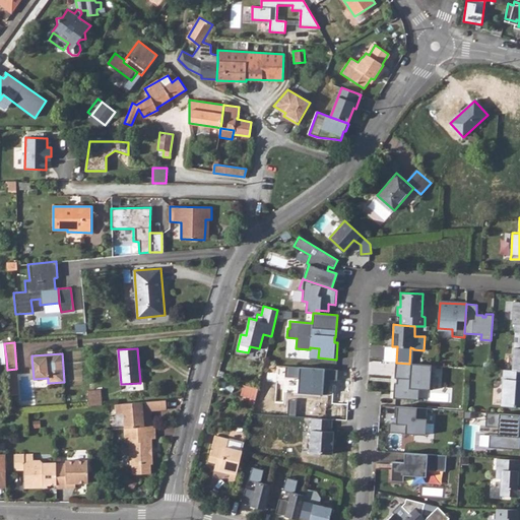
[(409,364),(396,363),(396,377),(400,377),(399,383),(395,383),(394,397),(417,399),(417,386),(429,387),(431,366),(409,364)]
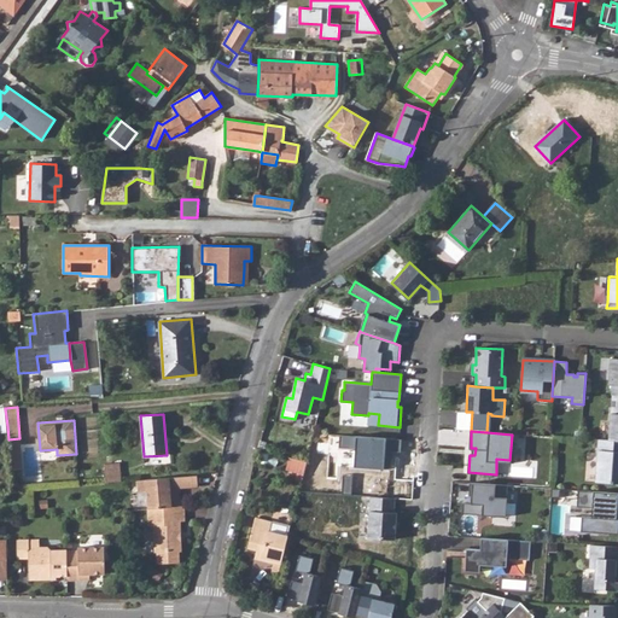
[(354,467),(391,470),(392,452),(401,452),(402,439),(340,435),(339,448),(355,448),(354,467)]
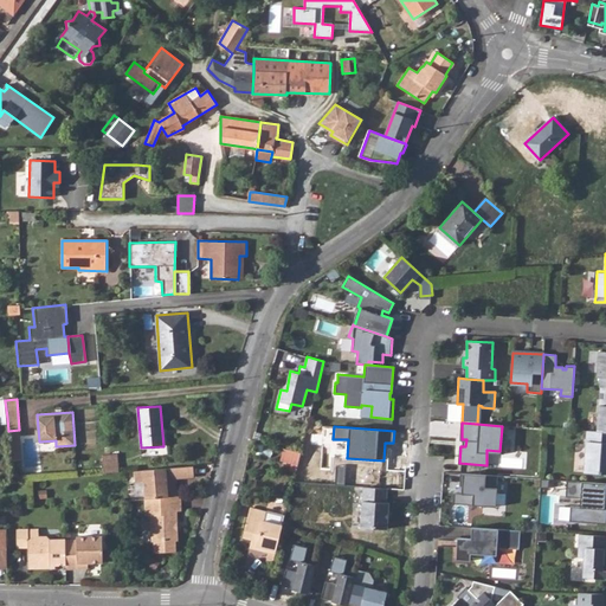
[(584,472),(605,474),(605,431),(597,431),(587,430),(584,472)]
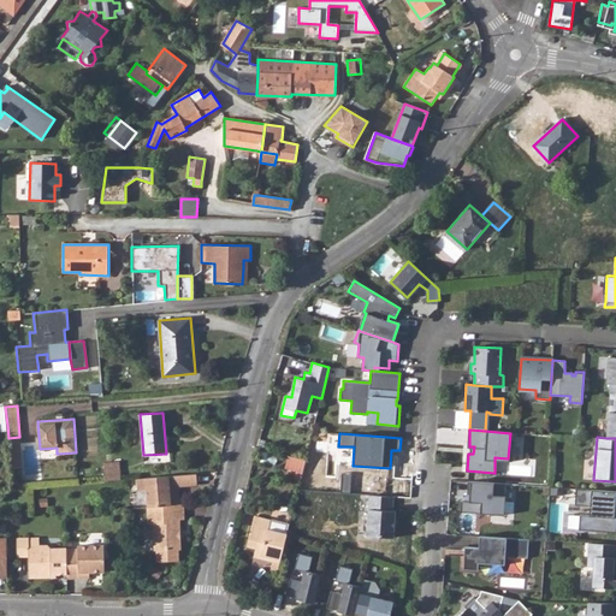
[(286,466),(303,471),(306,460),(290,455),(286,466)]
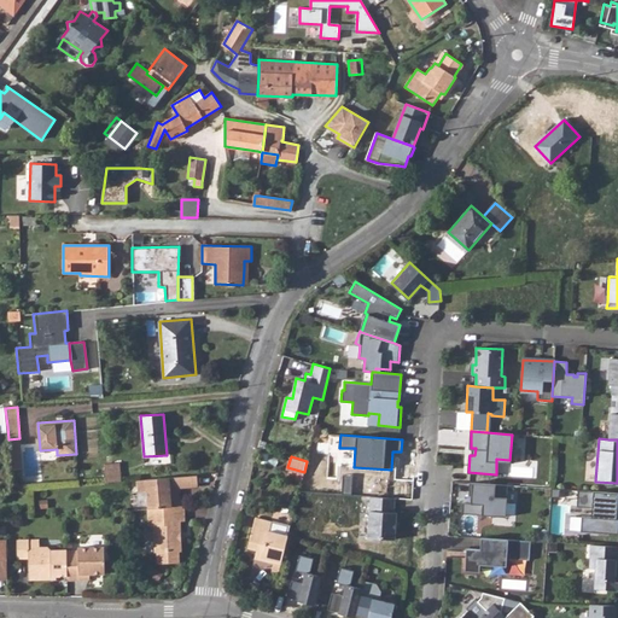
[(105,483),(121,482),(120,462),(104,465),(105,483)]
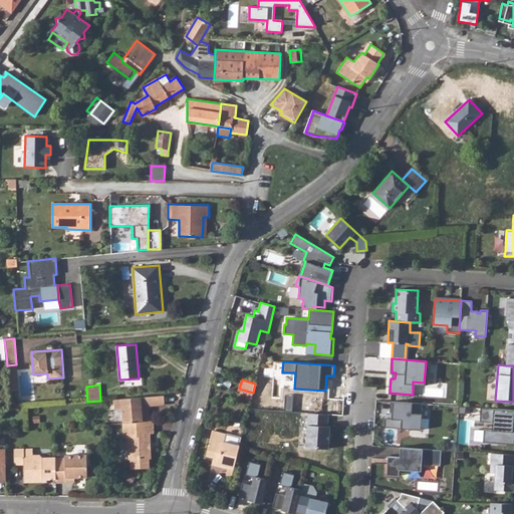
[(164,396),(113,400),(114,409),(122,409),(123,424),(143,422),(151,421),(150,406),(165,405),(164,396)]
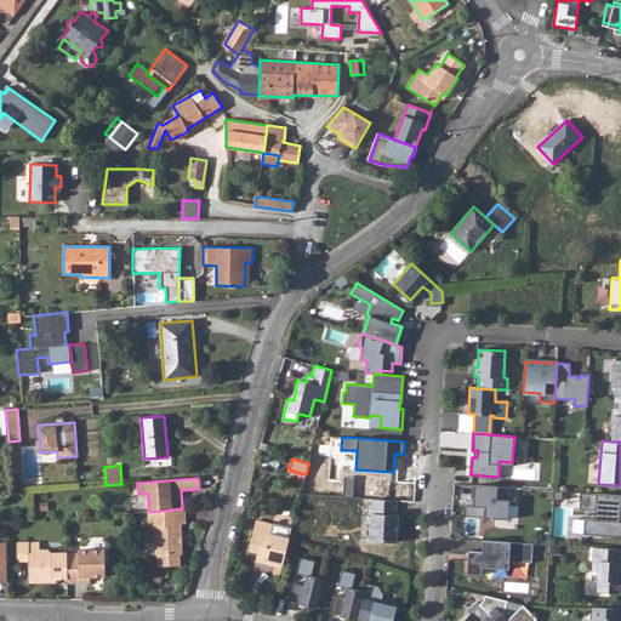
[(301,491),(311,494),(313,482),(305,480),(301,491)]
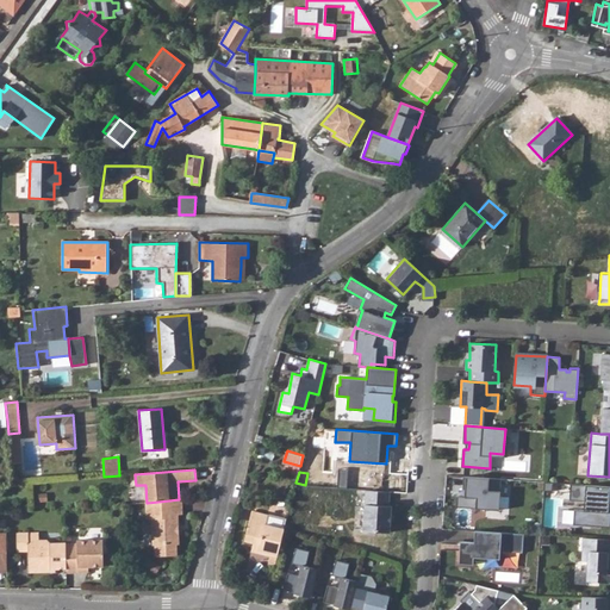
[(497,478),(465,477),(464,497),(456,497),(456,506),(496,509),(497,478)]
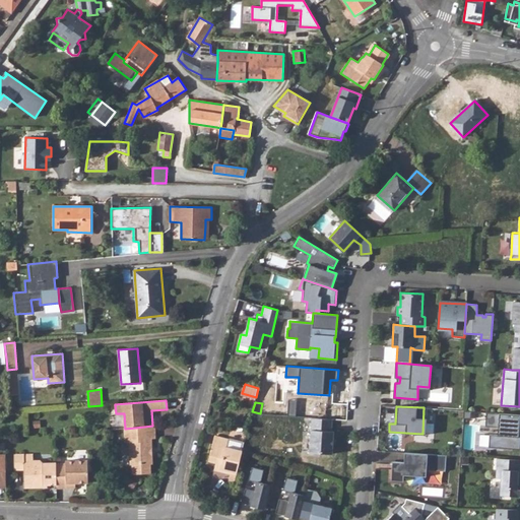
[(463,418),(471,419),(472,411),(464,410),(463,418)]
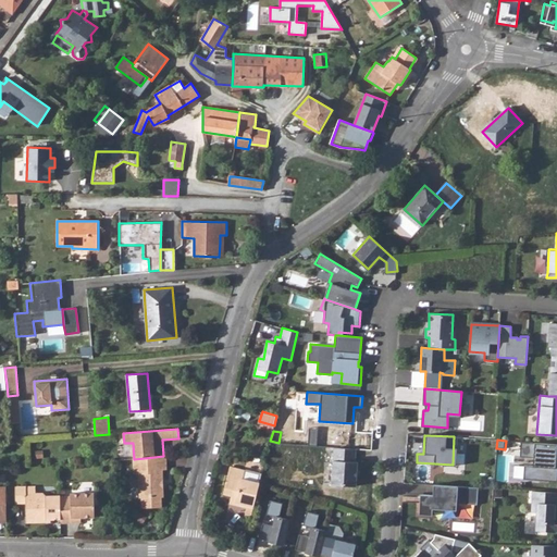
[(556,459),(556,444),(521,442),(520,457),(534,458),(533,466),(524,465),(523,479),(556,481),(556,467),(556,468),(552,467),(552,457),(556,457),(556,459)]
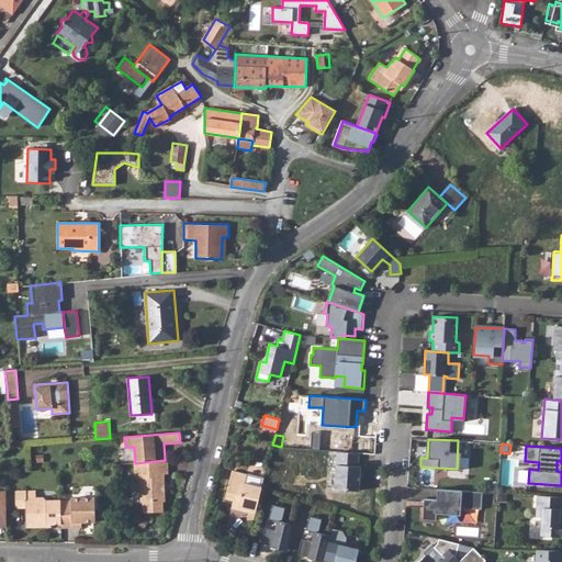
[(338,451),(335,489),(357,491),(359,453),(338,451)]
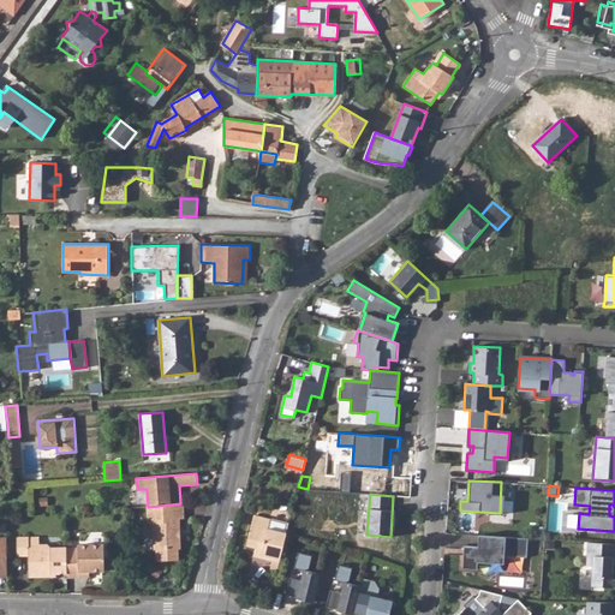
[(153,524),(154,550),(156,549),(156,561),(179,560),(178,549),(180,549),(180,539),(178,539),(177,530),(180,530),(179,519),(184,518),(184,503),(180,503),(171,505),(148,507),(147,507),(147,524),(153,524)]
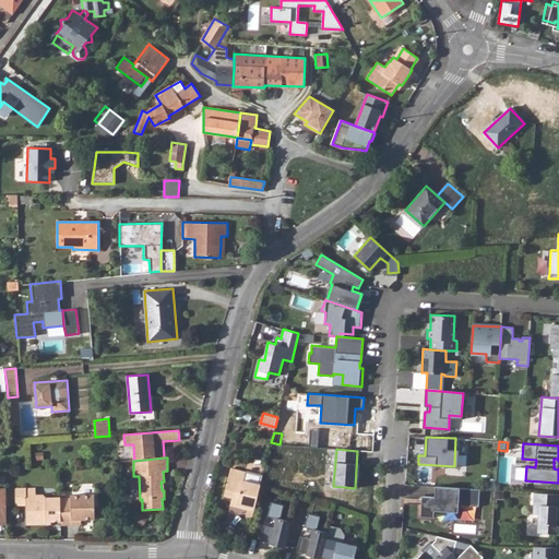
[(246,472),(230,468),(224,496),(233,498),(232,502),(249,507),(248,510),(253,511),(261,485),(244,480),(246,472)]
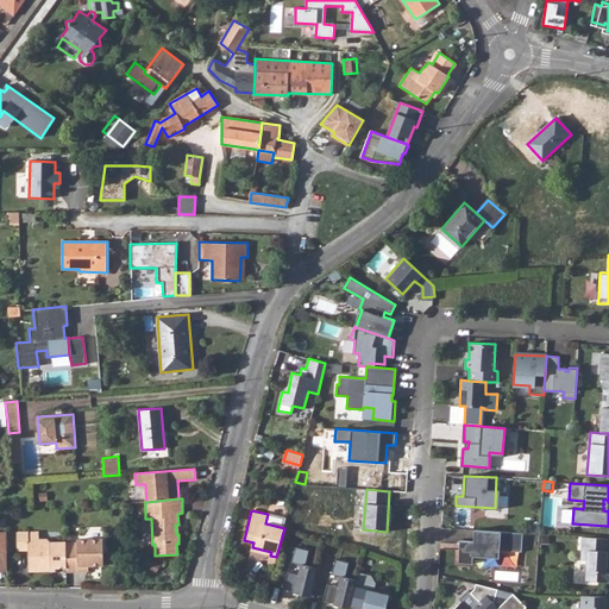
[(265,523),(284,528),(286,519),(268,514),(265,523)]
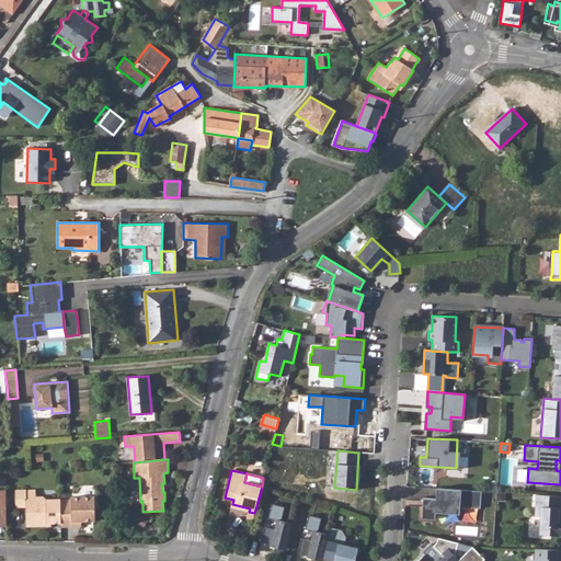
[(81,493),(96,495),(96,487),(81,485),(81,493)]
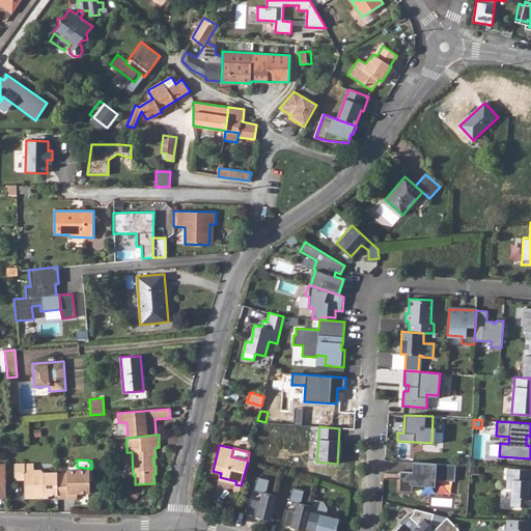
[(454,481),(456,466),(414,462),(413,475),(400,474),(399,491),(412,492),(413,485),(432,486),(434,479),(454,481)]
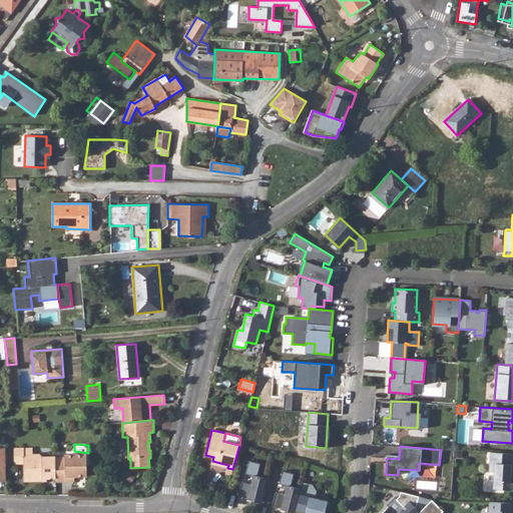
[(23,463),(24,481),(42,481),(42,478),(46,478),(56,478),(55,462),(55,457),(42,457),(39,455),(33,455),(33,451),(24,451),(24,449),(14,449),(14,464),(23,463)]
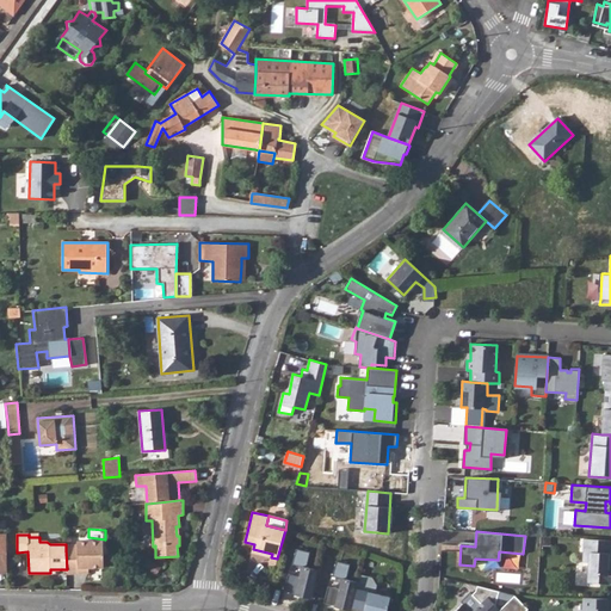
[(588,582),(610,584),(610,566),(610,567),(608,567),(609,554),(610,553),(610,539),(585,538),(582,561),(590,562),(588,582)]
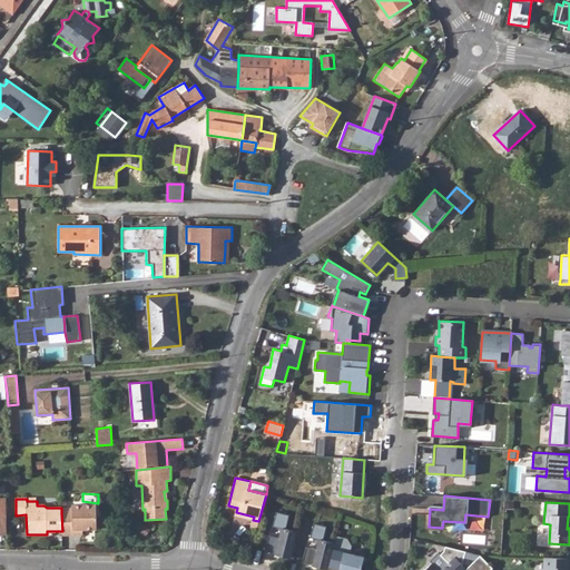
[(97,509),(71,510),(72,512),(61,513),(62,531),(62,540),(74,540),(74,537),(74,534),(82,534),(97,533),(97,509)]
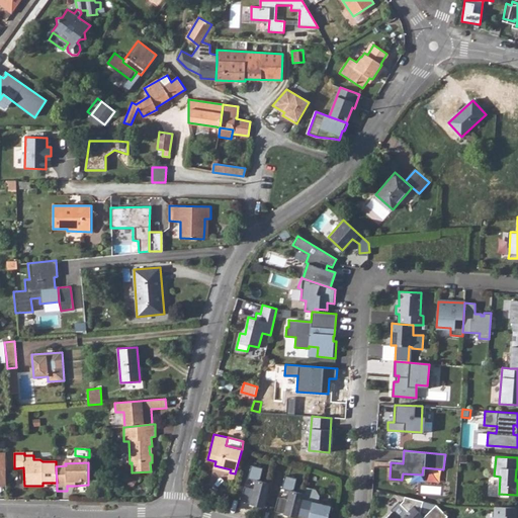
[(249,504),(264,508),(270,483),(259,481),(262,468),(251,465),(248,478),(255,480),(253,489),(244,487),(241,501),(250,503),(249,504)]
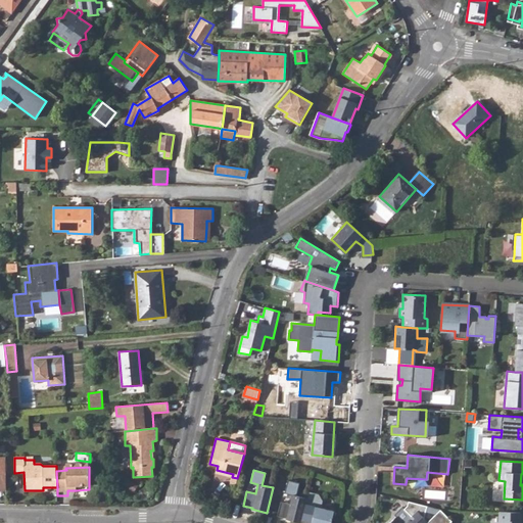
[(301,520),(306,497),(296,495),(299,483),(288,480),(284,493),(292,495),(290,504),(281,502),(277,516),(287,518),(286,519),(300,522),(301,520)]
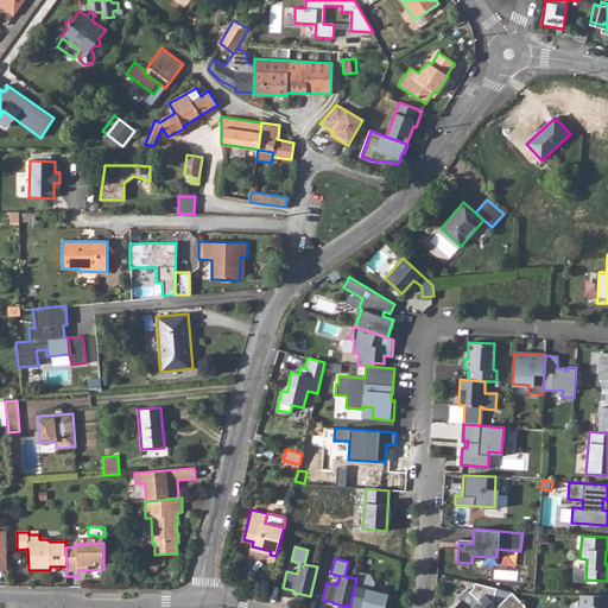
[(361,607),(385,607),(388,594),(373,590),(375,582),(371,574),(359,571),(356,578),(350,605),(362,607),(361,607)]
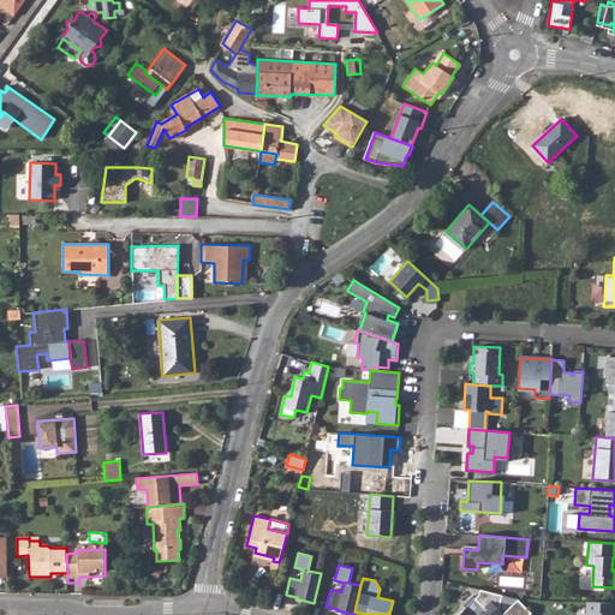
[(502,596),(481,590),(479,595),(476,598),(473,596),(464,604),(466,607),(458,614),(501,614),(503,614),(499,609),(502,596)]
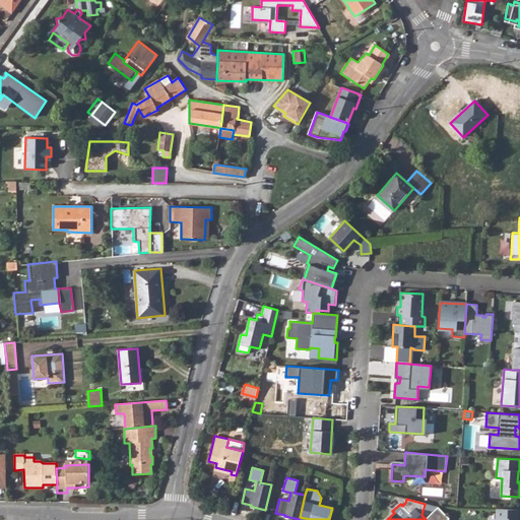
[(447,519),(449,518),(438,507),(426,519),(447,519)]
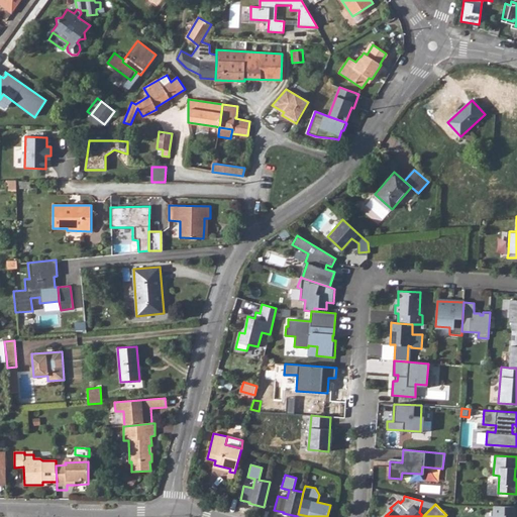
[(515,516),(516,507),(494,506),(493,516),(515,516)]
